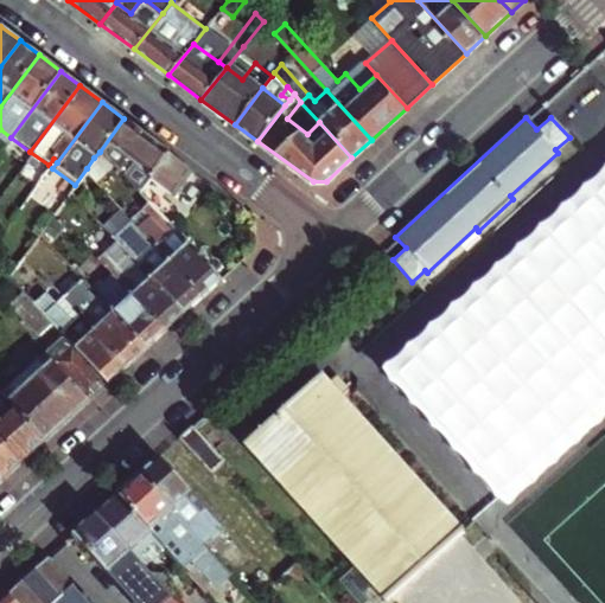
[(120,171),(141,191),(150,178),(172,194),(192,170),(123,119),(100,152),(120,171)]
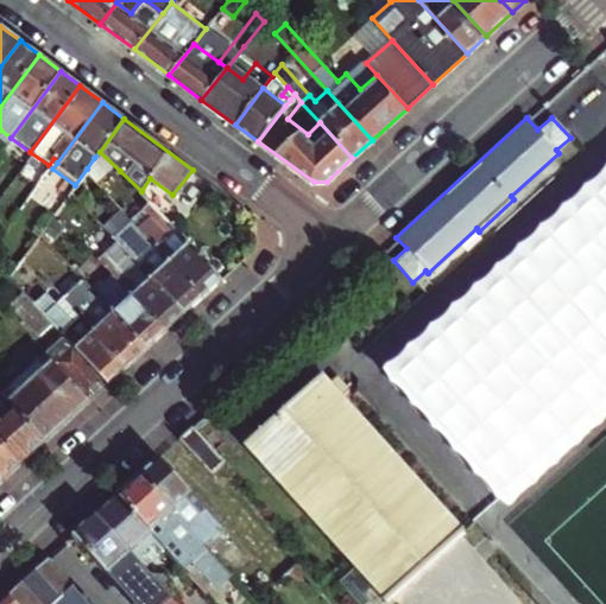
[(100,152),(94,158),(115,177),(120,171),(100,152)]
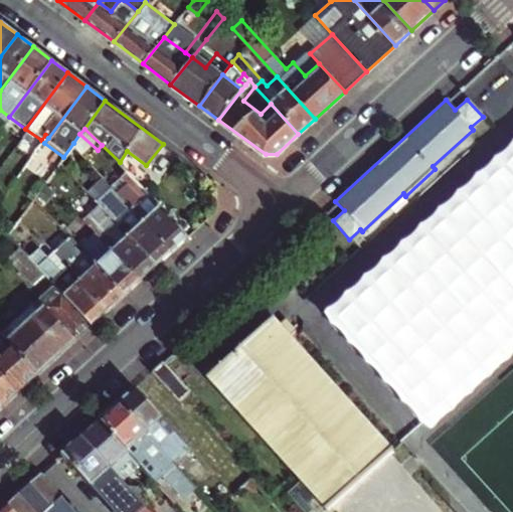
[(60,160),(84,186),(155,262),(169,248),(110,182),(105,177),(73,143),(63,157),(60,160)]
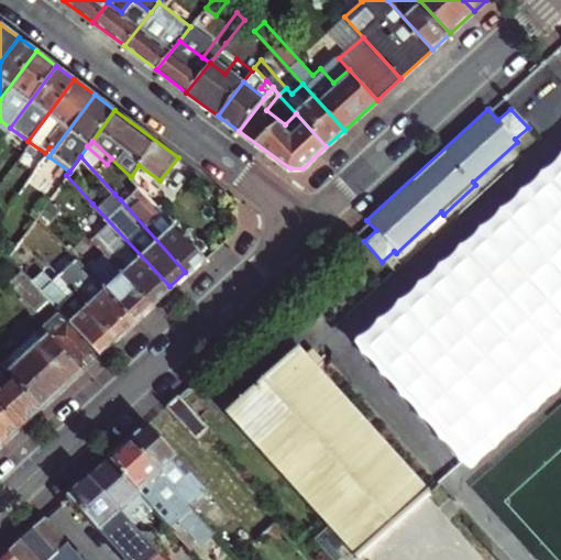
[(114,194),(120,199),(131,189),(125,183),(114,194)]
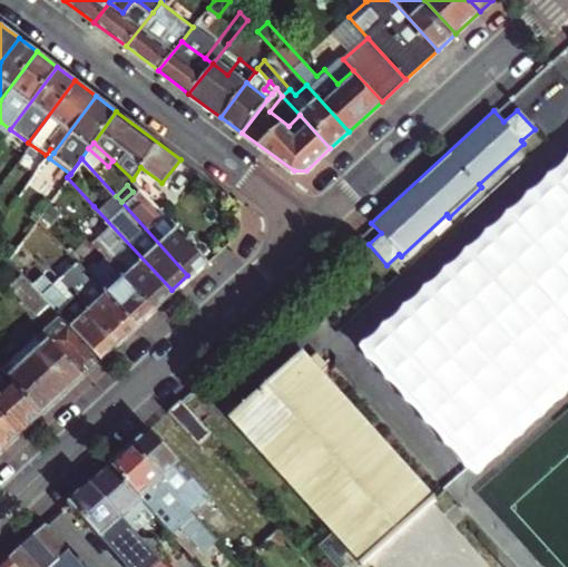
[(139,185),(133,192),(157,217),(164,212),(139,185)]
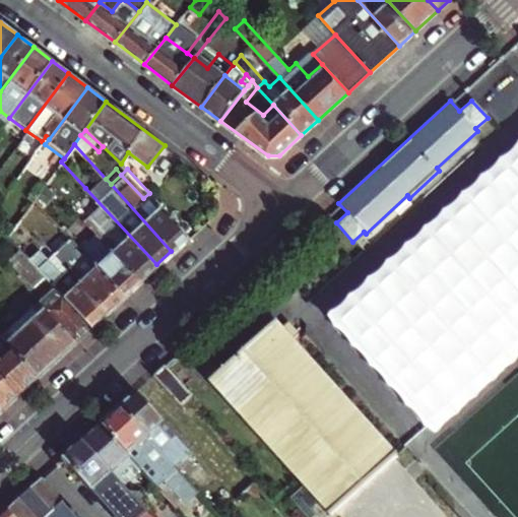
[(188,235),(149,193),(143,198),(121,175),(111,184),(171,251),(188,235)]
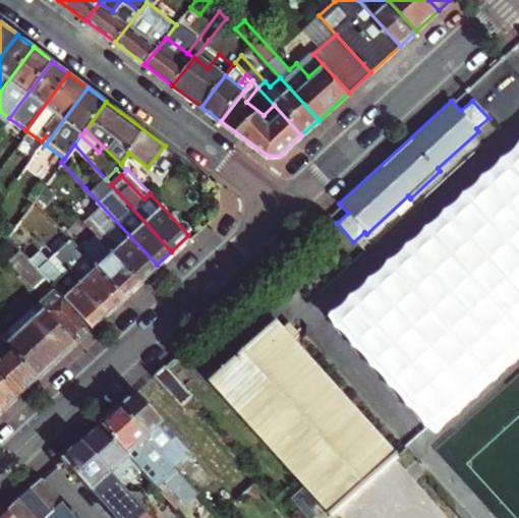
[(111,248),(140,280),(157,265),(85,188),(75,197),(90,214),(84,219),(111,248)]
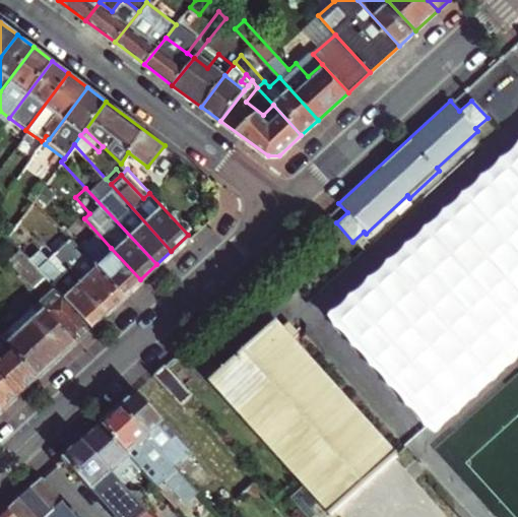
[(41,202),(35,196),(21,215),(26,220),(41,202)]
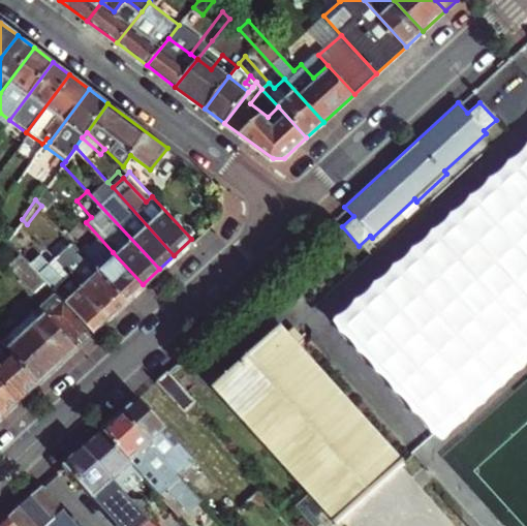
[(126,299),(87,256),(81,261),(65,244),(57,235),(45,245),(57,256),(70,272),(110,314),(126,299)]
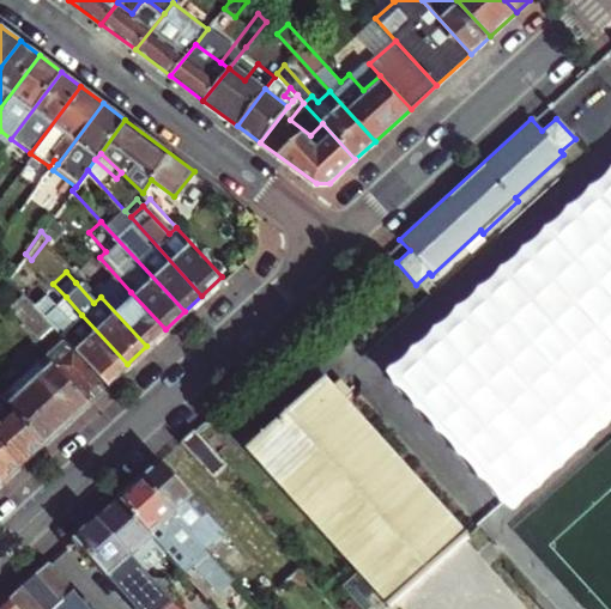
[(83,276),(76,282),(94,303),(101,297),(83,276)]
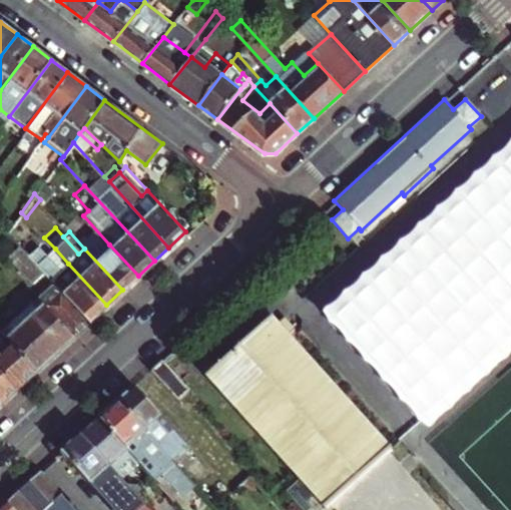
[(122,290),(138,276),(109,244),(103,250),(93,239),(84,248),(122,290)]
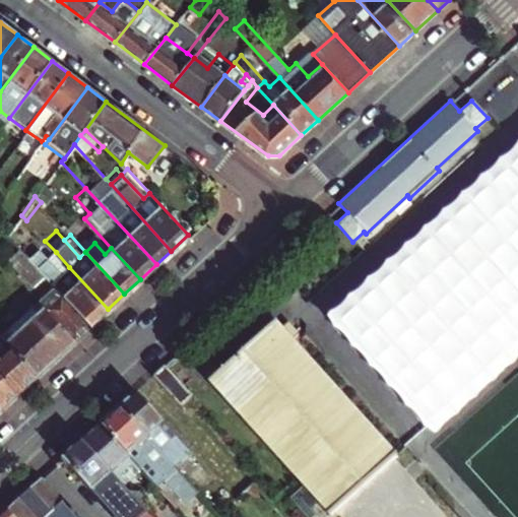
[(90,325),(108,309),(69,267),(64,271),(51,257),(45,262),(34,249),(26,255),(52,282),(90,325)]
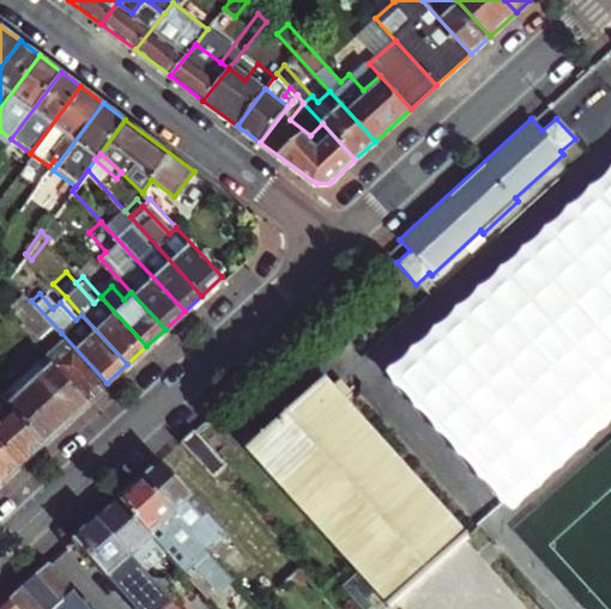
[(66,297),(60,303),(76,320),(82,315),(66,297)]
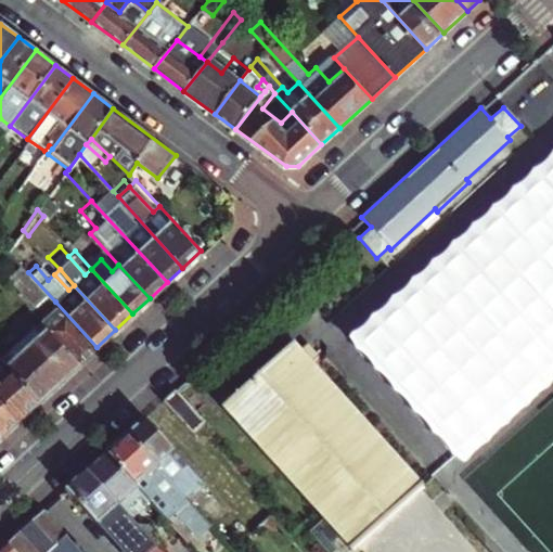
[(0,357),(39,400),(97,347),(55,302),(0,352),(0,357)]
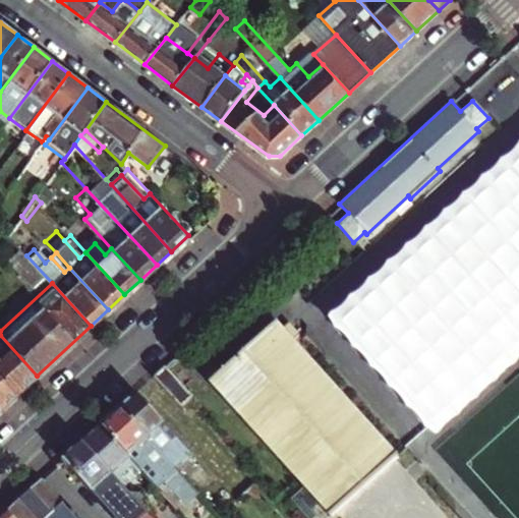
[(287,315),(280,322),(278,320),(210,381),(330,515),(398,454),(294,338),(301,331),(287,315)]
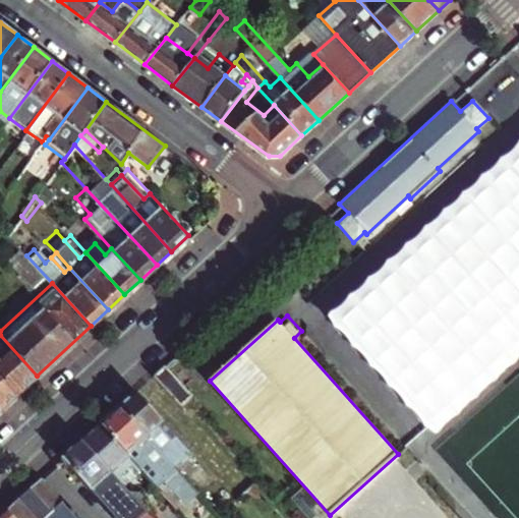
[(0,371),(18,392),(37,376),(0,335),(0,371)]
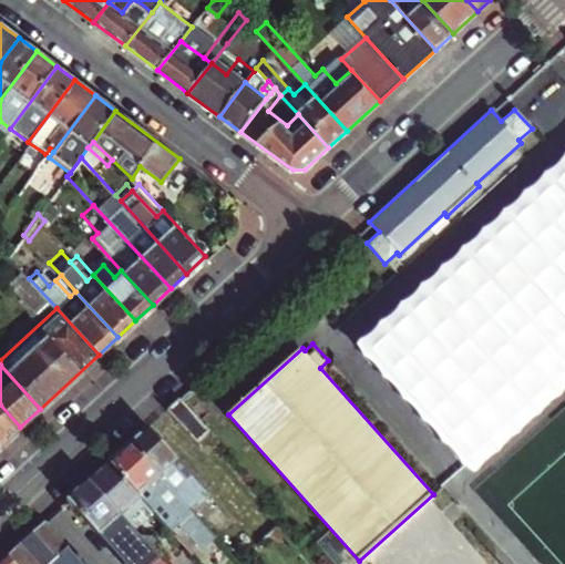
[(180,395),(167,406),(196,438),(208,427),(180,395)]
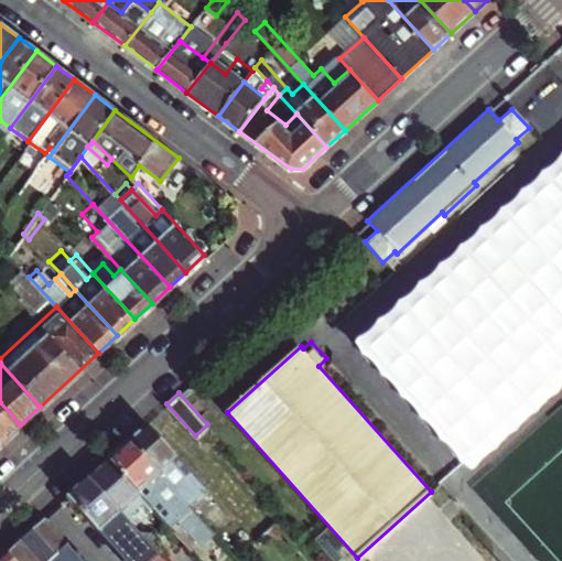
[(0,442),(20,424),(0,402),(0,442)]
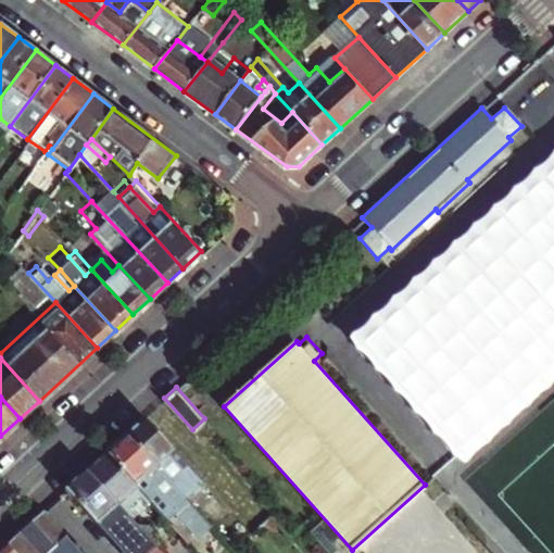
[(203,481),(145,416),(127,431),(200,513),(217,497),(203,481)]
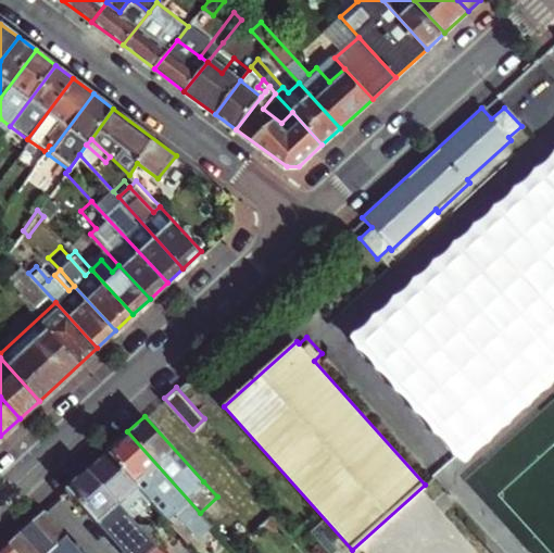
[(127,431),(105,451),(135,482),(143,476),(175,512),(192,530),(196,527),(205,518),(200,513),(127,431)]
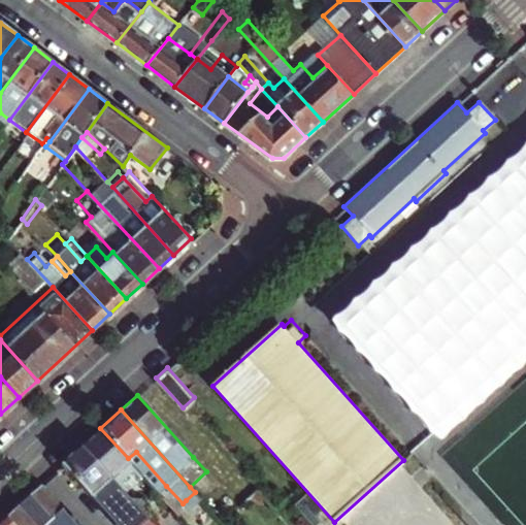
[(142,473),(128,458),(100,428),(63,462),(119,524),(138,524),(149,517),(150,504),(140,494),(129,495),(125,490),(142,473)]
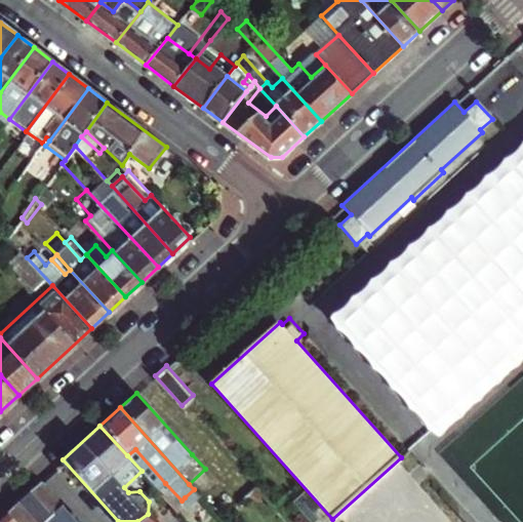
[(127,455),(142,471),(158,489),(165,483),(135,449),(127,455)]
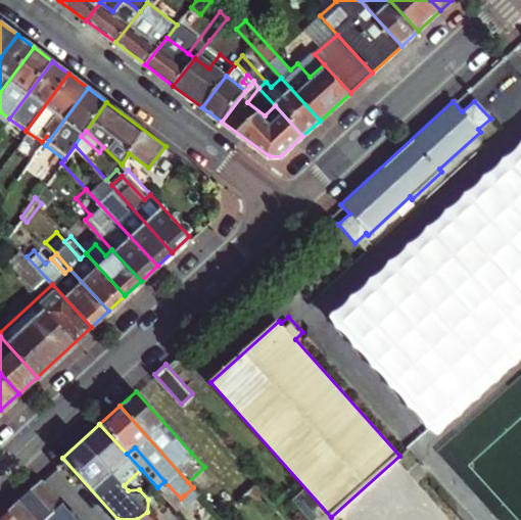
[(77,519),(39,479),(4,511),(12,519),(77,519)]
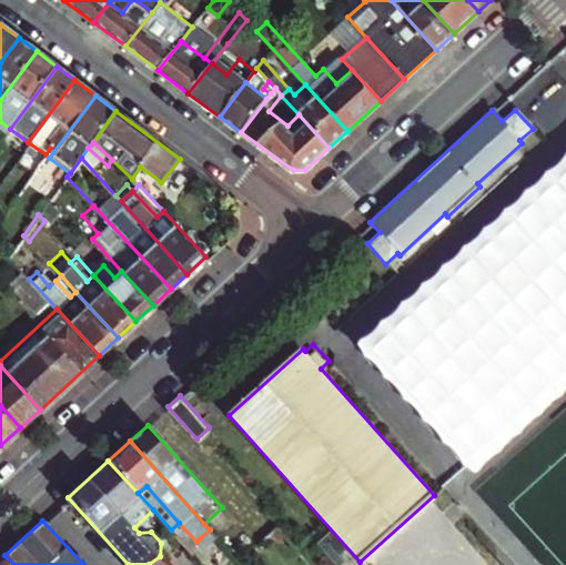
[(210,530),(200,538),(208,546),(218,537),(210,530)]
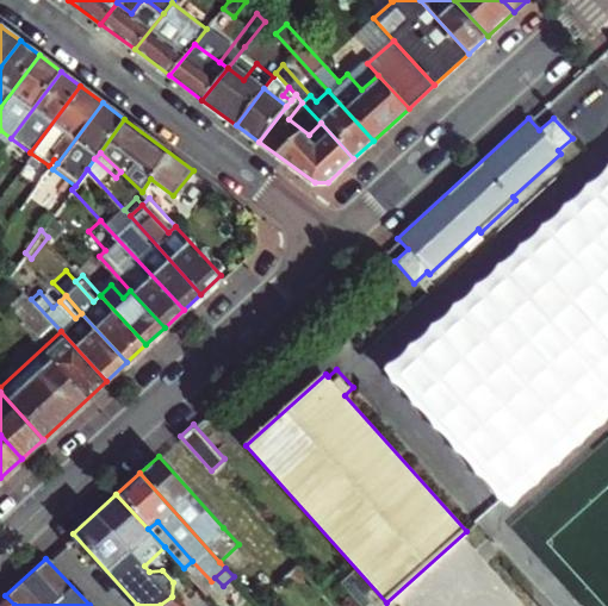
[(507,605),(483,582),(460,605),(507,605)]
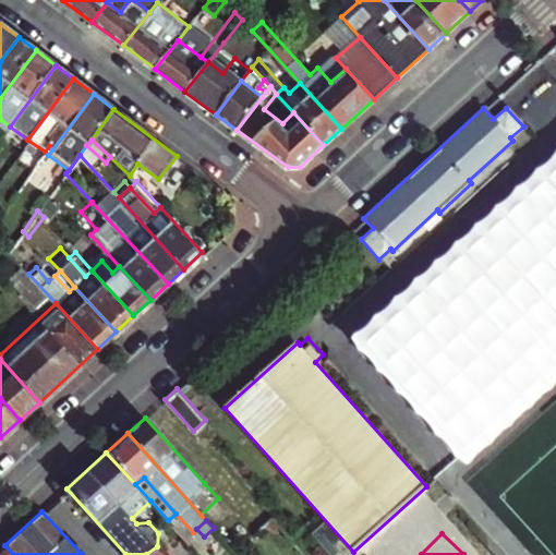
[(0,554),(13,554),(4,545),(0,549),(0,554)]
